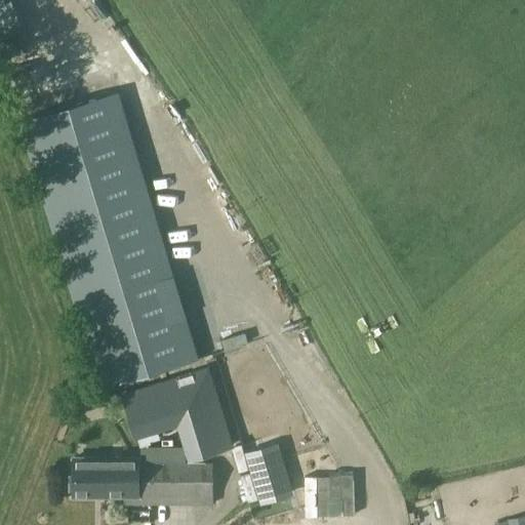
[(118,90),(18,121),(99,388),(199,357),(118,90)]
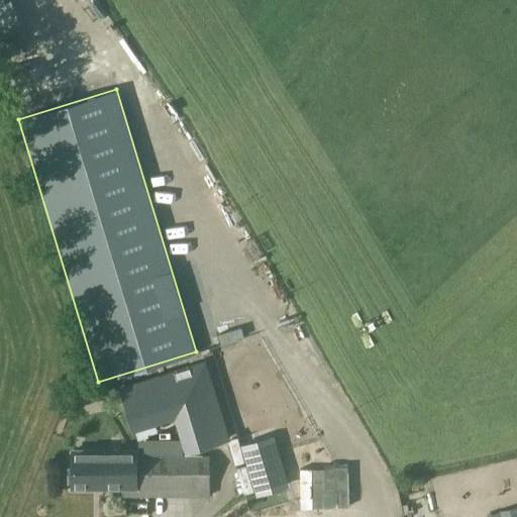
[(205,364),(121,389),(134,430),(188,413),(198,447),(228,438),(205,364)]
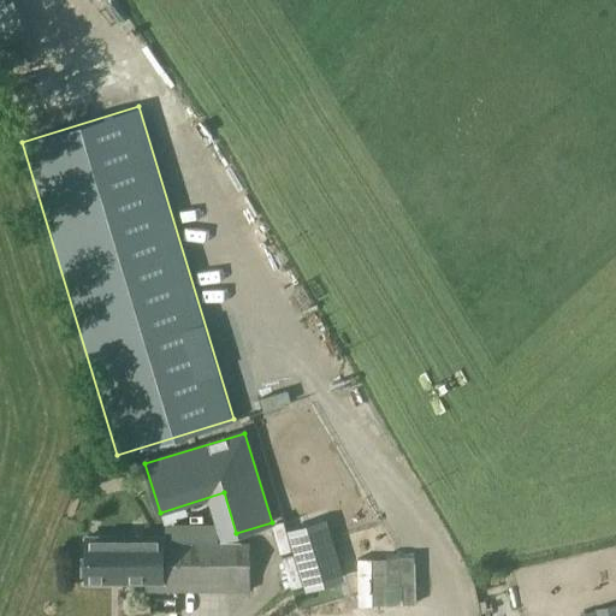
[(184,514),(184,525),(224,526),(224,515),(184,514)]
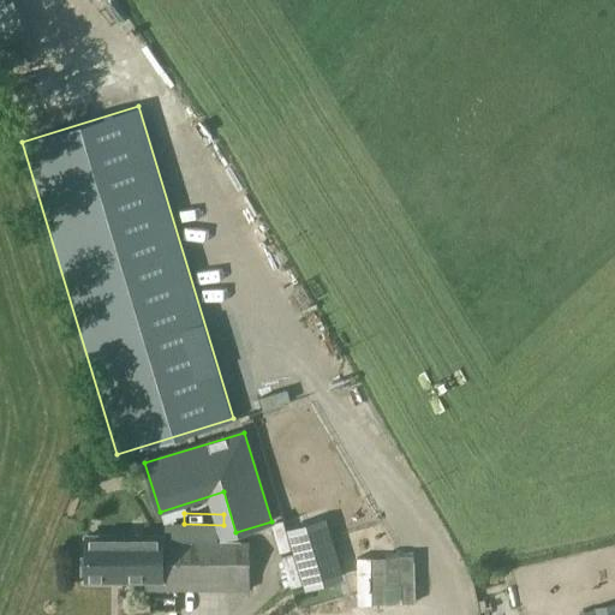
[(321,521),(290,531),(306,589),(338,579),(321,521)]
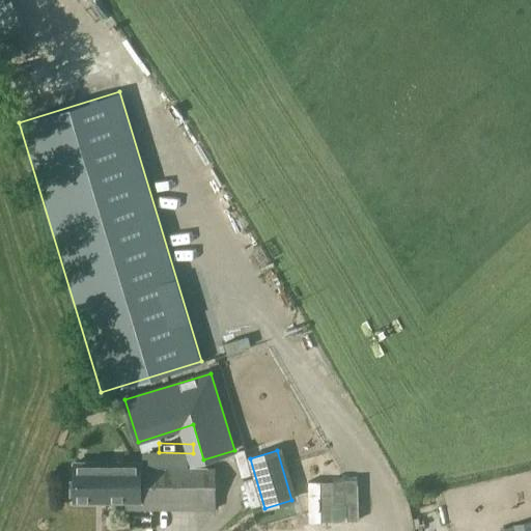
[(71,481),(71,496),(76,496),(76,502),(131,502),(142,502),(142,468),(142,463),(76,463),(76,481),(71,481)]
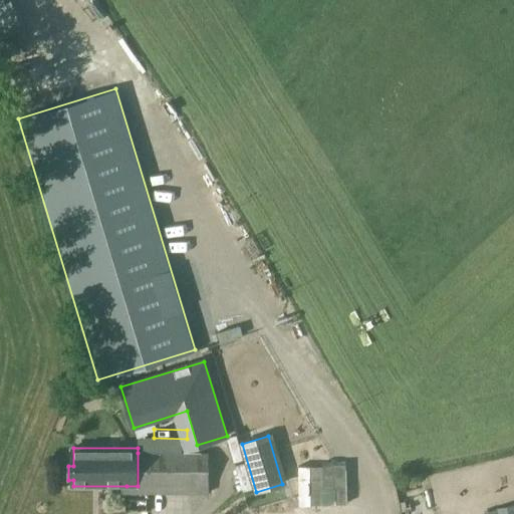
[(126,486),(126,493),(209,493),(209,454),(138,453),(138,486),(126,486)]
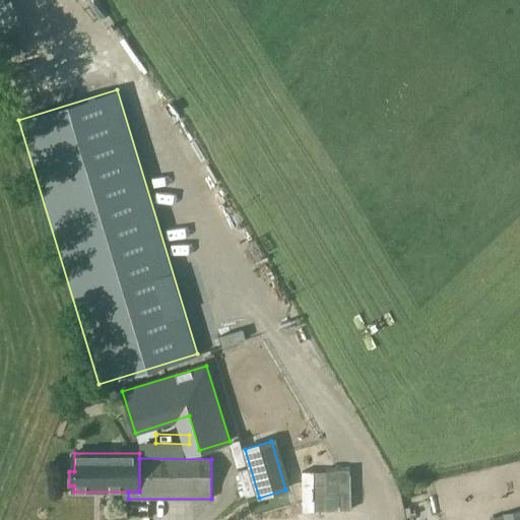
[(519,519),(519,510),(503,515),(503,519),(519,519)]
